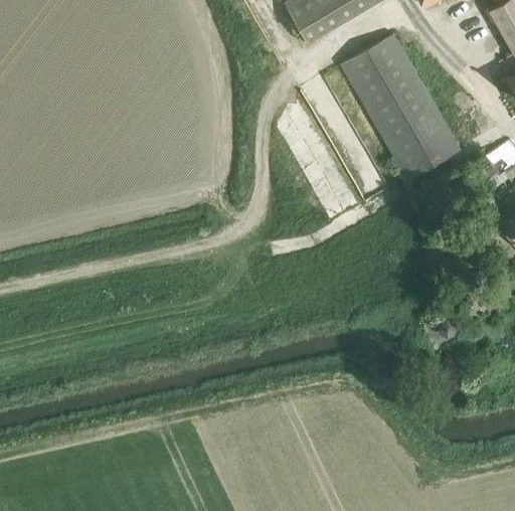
[(307,44),(382,0),(292,0),(284,5),(307,44)]
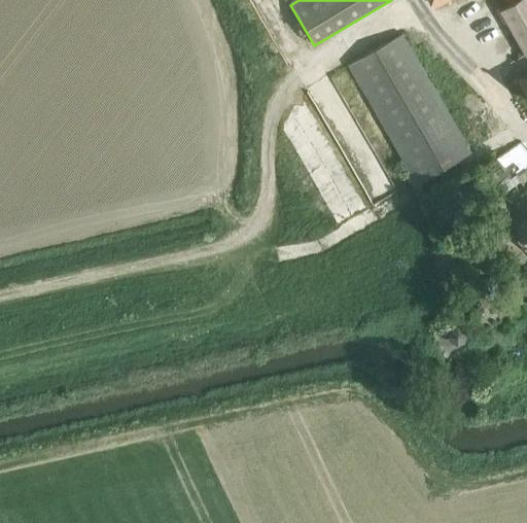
[(526,95),(526,0),(429,0),(434,8),(449,0),(505,0),(511,8),(501,13),(526,59),(526,58),(526,77),(519,82),(526,95)]
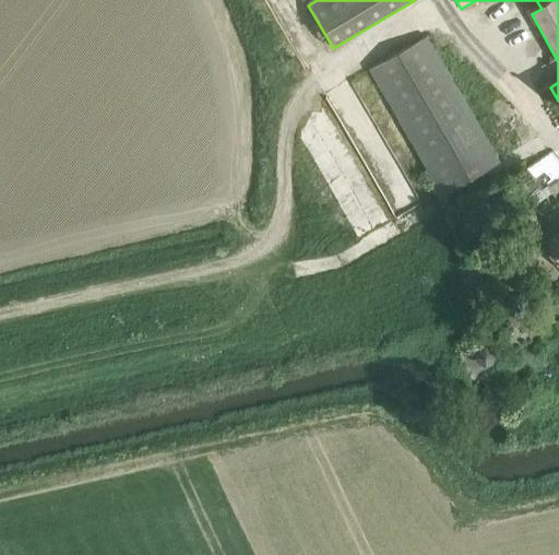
[(439,199),(499,164),(427,38),(370,72),(428,172),(424,174),(439,199)]
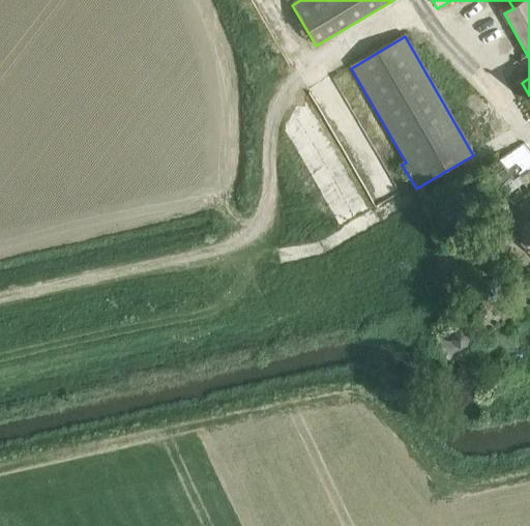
[(453,207),(468,226),(481,216),(467,198),(453,207)]
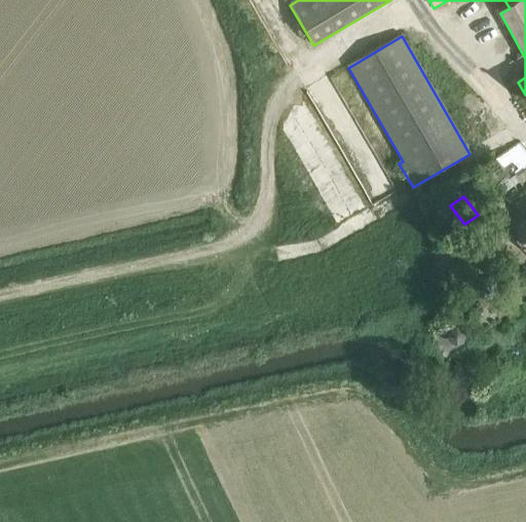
[(525,222),(516,230),(525,243),(525,222)]
